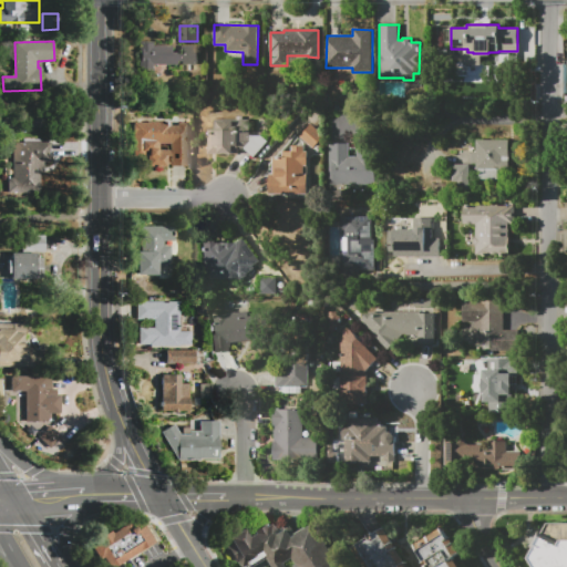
[(197,64),(141,65),(141,42),(153,42),(153,45),(172,45),(172,53),(184,52),(184,47),(197,47),(197,64)]
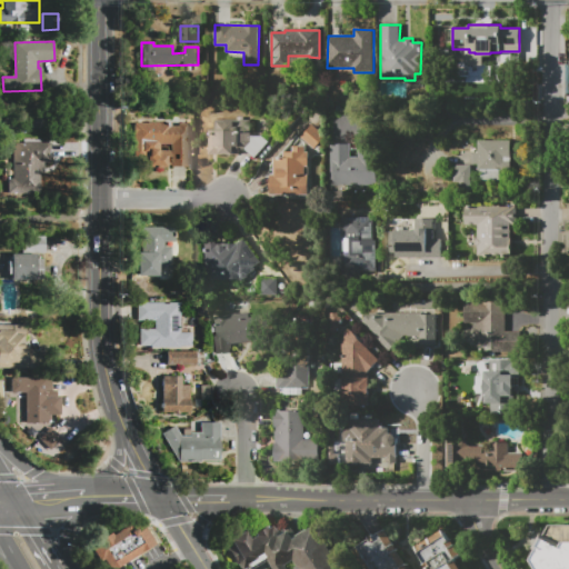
[(209,155),(209,130),(218,130),(218,120),(250,120),(250,137),(262,137),(269,141),(256,158),(239,147),(239,155),(209,155)]
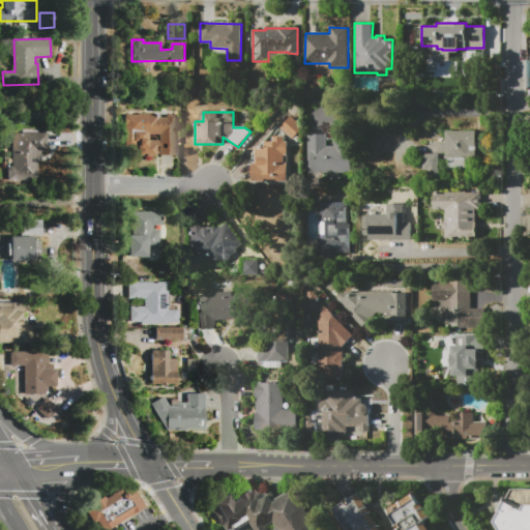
[(175,155),(159,155),(159,146),(156,146),(156,155),(138,155),(138,146),(124,146),(124,115),(138,115),(138,114),(152,114),(152,117),(166,117),(166,114),(175,114),(175,155)]
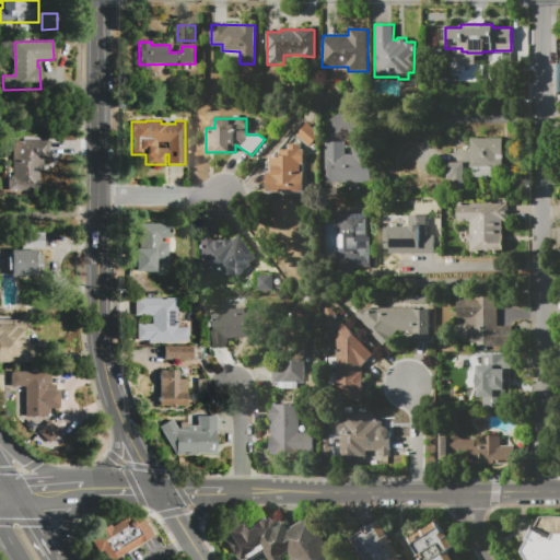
[(295,135),(306,123),(319,135),(308,147),(295,135)]
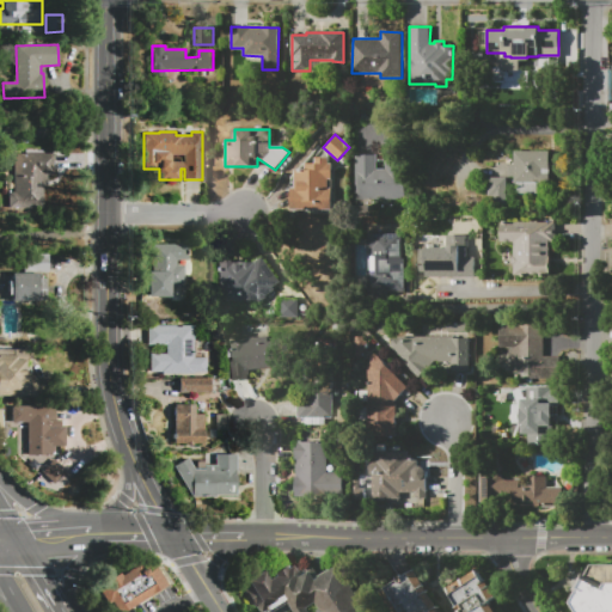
[(514,151),(549,151),(548,183),(537,183),(537,194),(516,194),(516,183),(514,183),(514,176),(508,176),(508,164),(514,164),(514,151)]
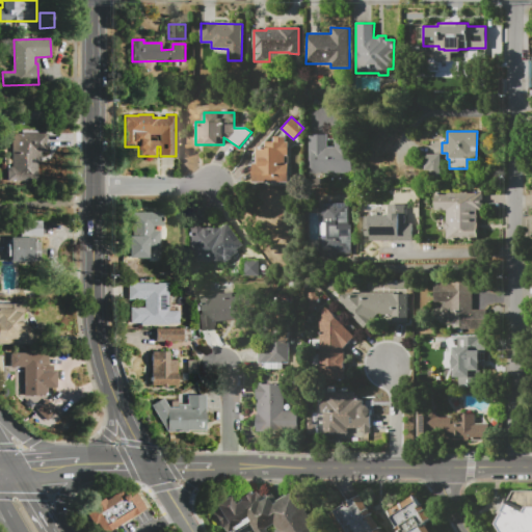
[(12,134),(46,134),(46,152),(42,152),(42,167),(37,167),(37,181),(8,181),(8,167),(12,167),(12,134)]
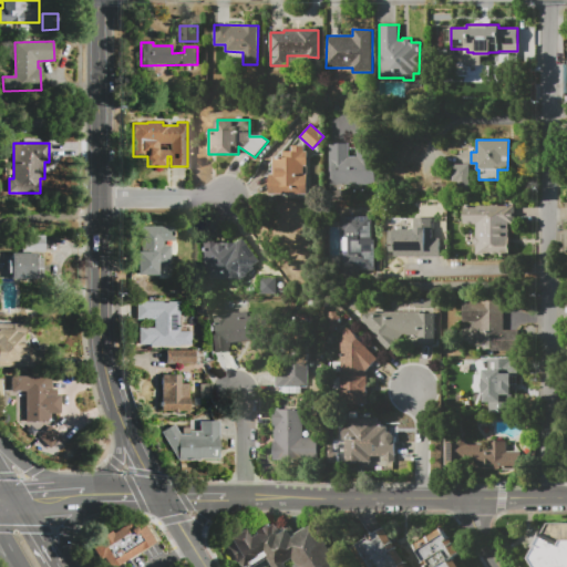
[(329,143),(349,143),(349,156),(357,156),(357,146),(375,146),(375,184),(329,185),(329,143)]
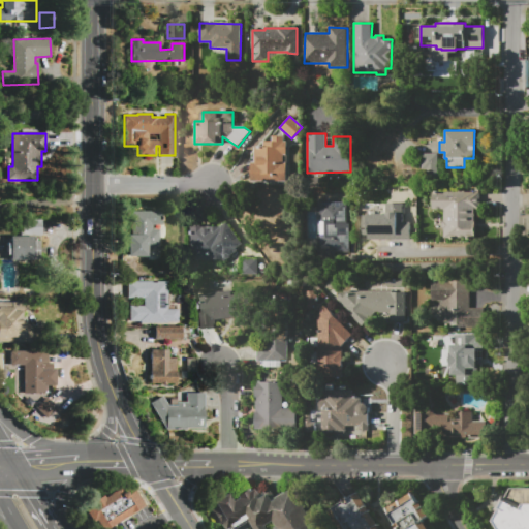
[(286,182),(251,181),(251,162),(254,162),(254,147),(263,147),(263,142),(272,142),(272,136),(284,136),(284,142),(287,142),(287,155),(283,155),(283,163),(286,163),(286,182)]
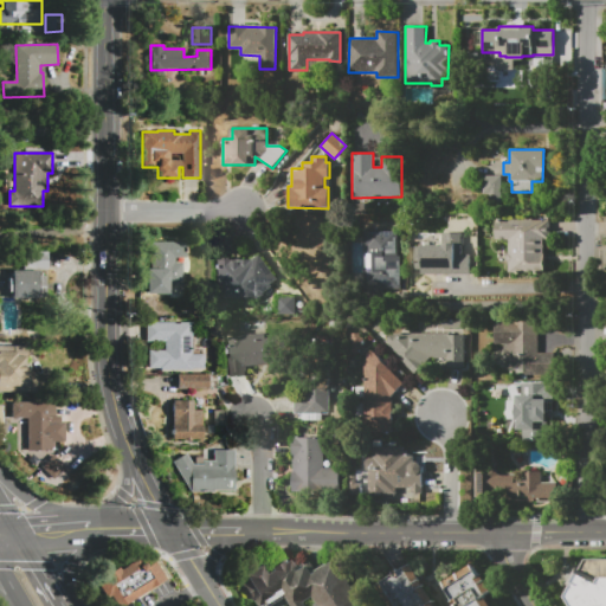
[(501,175),(501,194),(465,195),(465,176),(501,175)]
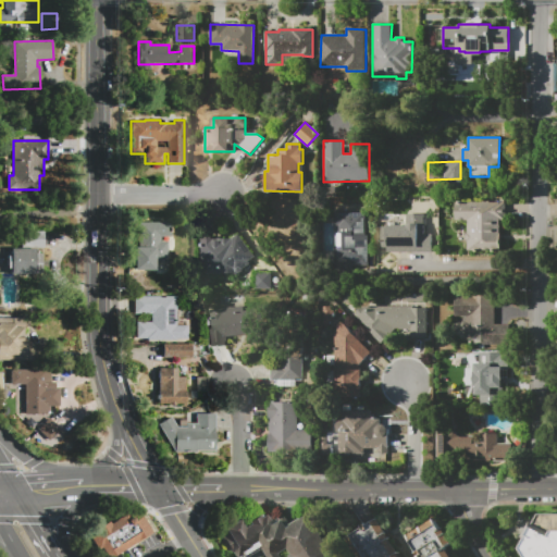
[(468,250),(468,220),(455,220),(455,202),(470,202),(470,201),(489,201),(489,202),(505,202),(505,220),(499,220),(499,234),(500,234),(500,250),(496,250),(496,251),(492,251),(492,250),(478,250),(478,251),(473,251),(473,250),(468,250)]
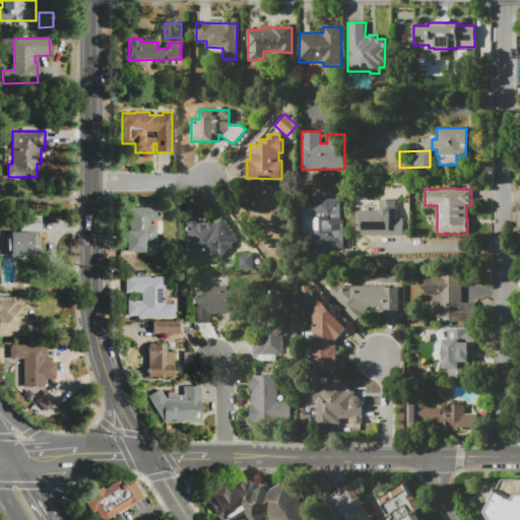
[(341,199),(341,219),(343,219),(344,252),(322,252),(321,234),(316,234),(316,210),(312,210),(312,199),(341,199)]
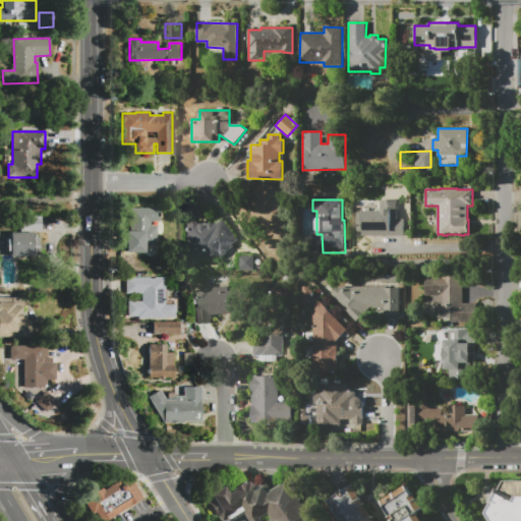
[(404,236),(361,236),(361,231),(356,231),(356,212),(361,212),(361,211),(372,211),(372,200),(397,200),(397,219),(404,219),(404,236)]
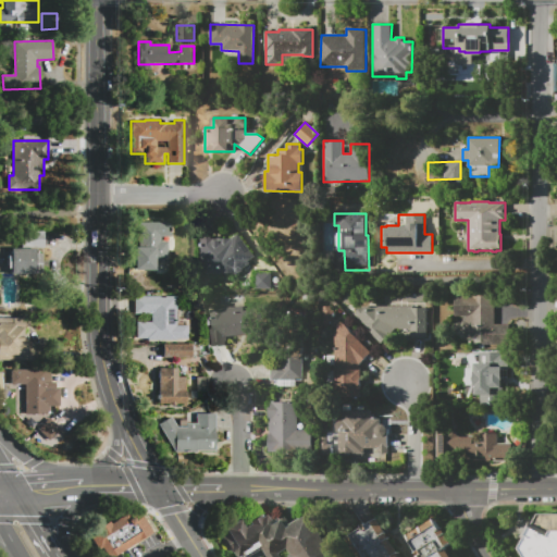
[(140,222),(168,222),(168,262),(155,262),(155,270),(135,270),(135,247),(140,247),(140,222)]
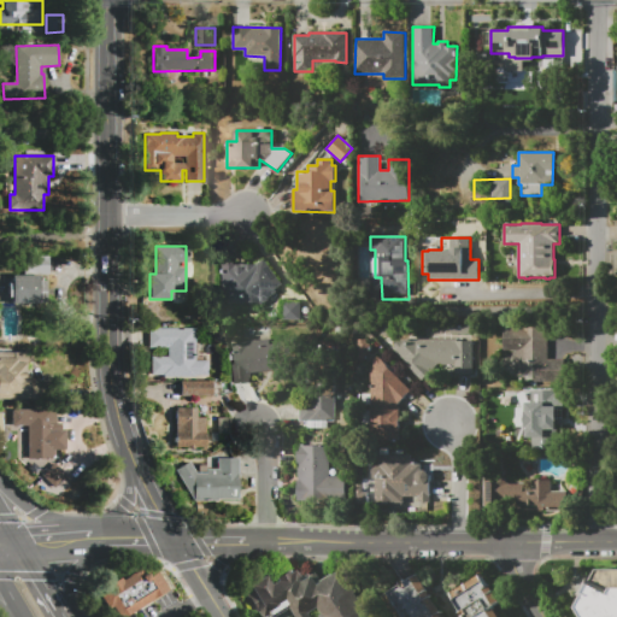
[(257,264),(263,259),(282,285),(275,289),(277,292),(262,303),(260,301),(257,304),(222,304),(222,264),(235,264),(235,266),(244,266),(244,264),(257,264)]
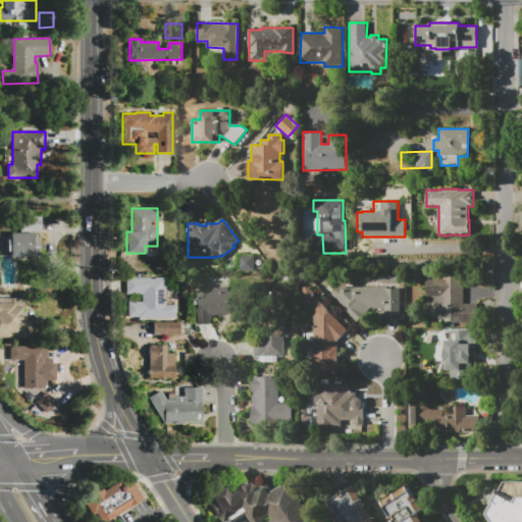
[(10,232),(33,232),(33,256),(10,256),(10,232)]
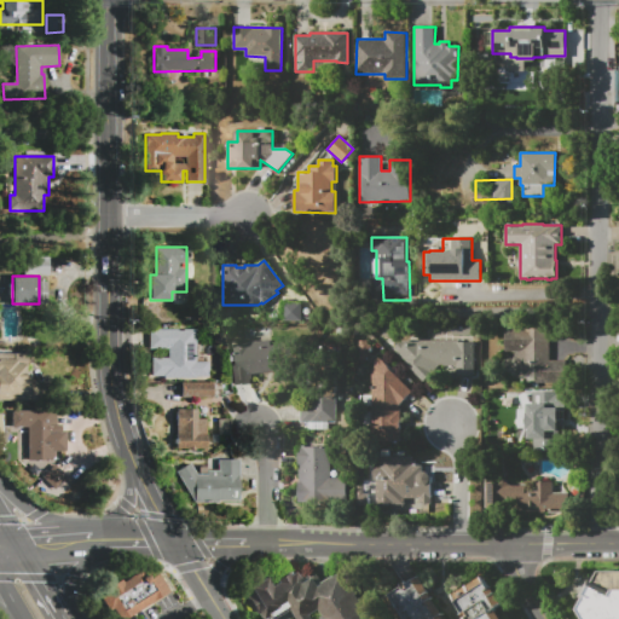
[(282,320),(300,320),(300,302),(282,301),(282,320)]
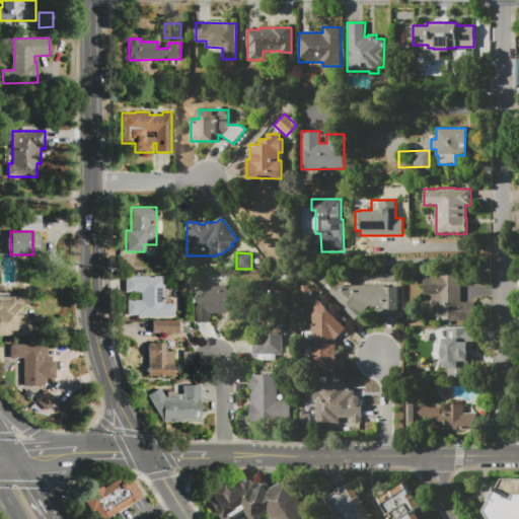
[(460,275),(460,302),(474,302),(474,321),(434,321),(434,294),(423,294),(423,275),(460,275)]
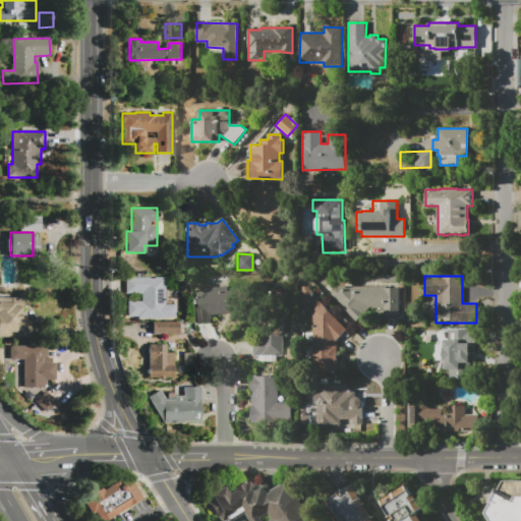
[(125,277),(165,277),(165,294),(162,294),(162,301),(165,301),(165,304),(175,304),(175,316),(165,316),(165,319),(137,319),(137,301),(141,301),(141,294),(125,294),(125,277)]
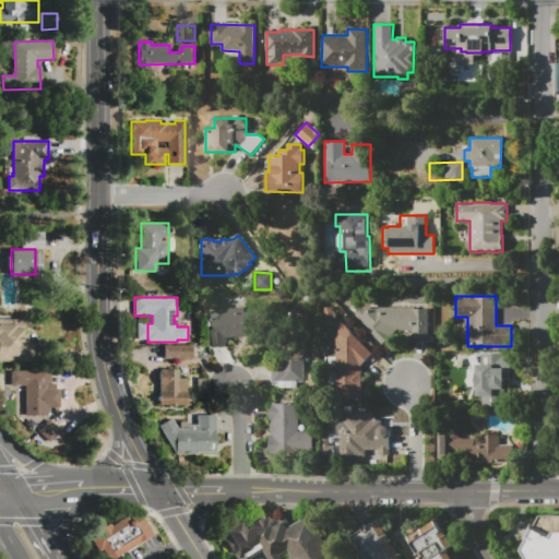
[(355,316),(367,302),(372,307),(415,307),(415,309),(429,309),(429,339),(415,339),(415,330),(396,330),(380,346),(366,332),(369,329),(355,316)]
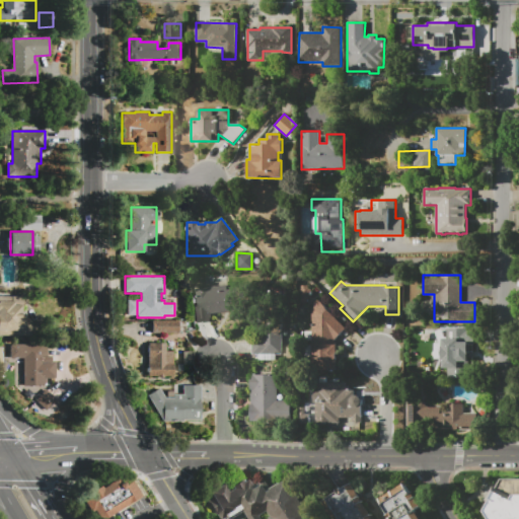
[(196,323),(194,306),(198,306),(196,289),(217,286),(218,292),(220,292),(219,286),(226,285),(227,290),(234,289),(237,310),(211,314),(212,321),(196,323)]
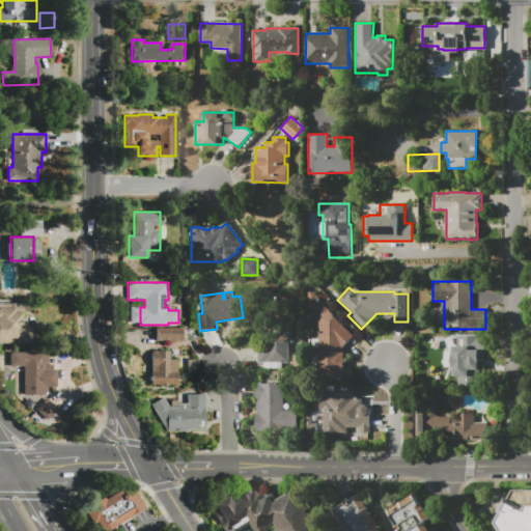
[(308,291),(315,292),(315,296),(318,296),(318,305),(314,305),(314,309),(308,309),(308,291)]
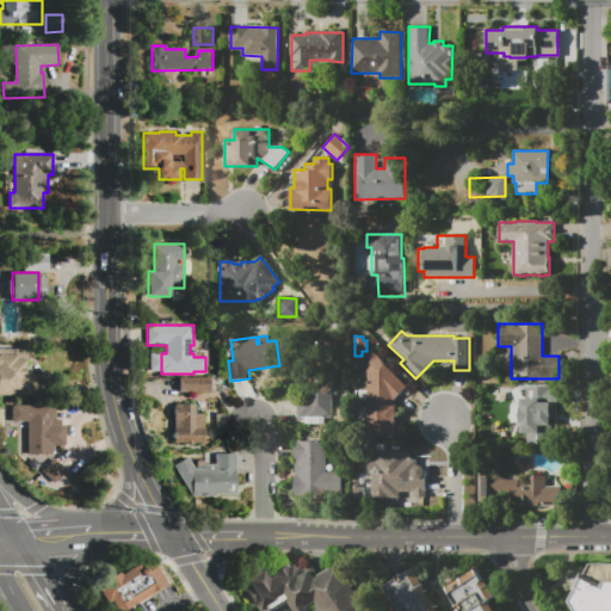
[(407,387),(395,399),(396,437),(368,437),(368,365),(374,366),(368,359),(375,352),(407,387)]
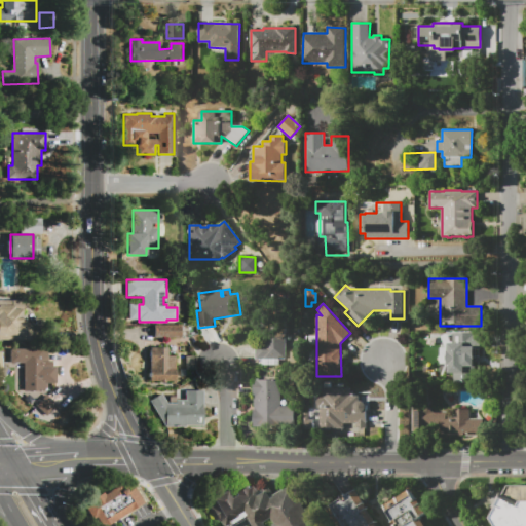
[(0,340),(0,305),(14,305),(14,309),(22,309),(22,322),(26,322),(26,340),(0,340)]
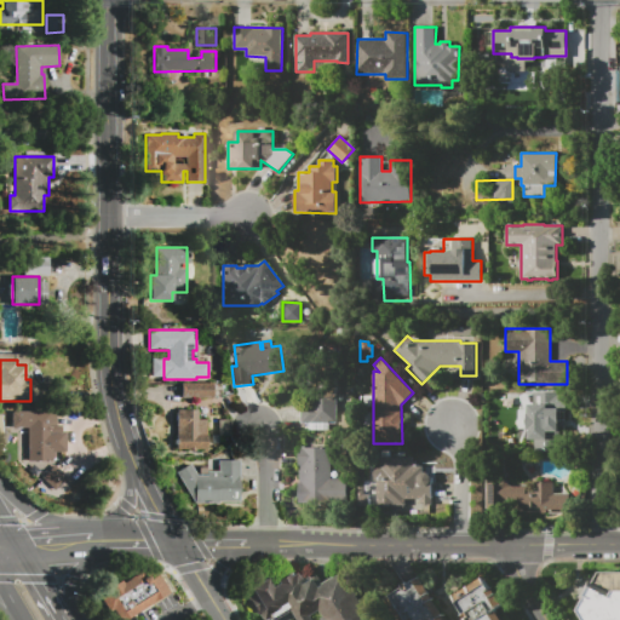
[(182,399),(182,383),(213,383),(213,399),(182,399)]
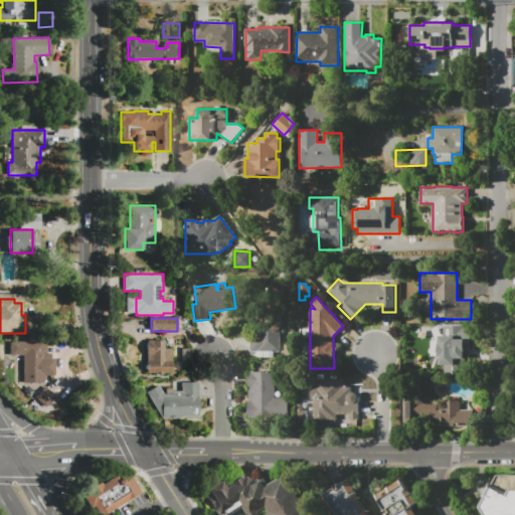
[(278,351),(279,321),(256,321),(255,330),(249,330),(249,350),(278,351)]
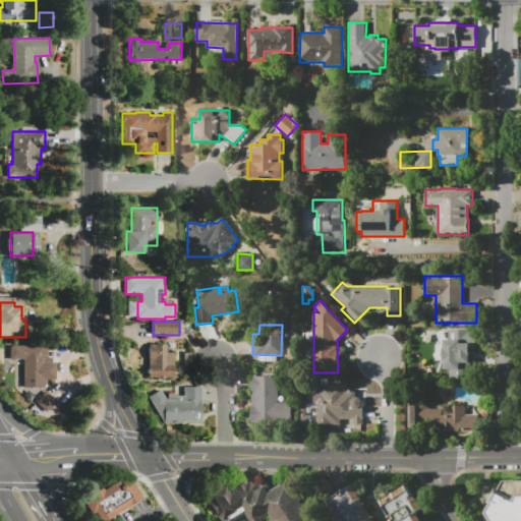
[(449,330),(476,330),(475,346),(470,346),(470,379),(449,379),(449,330)]
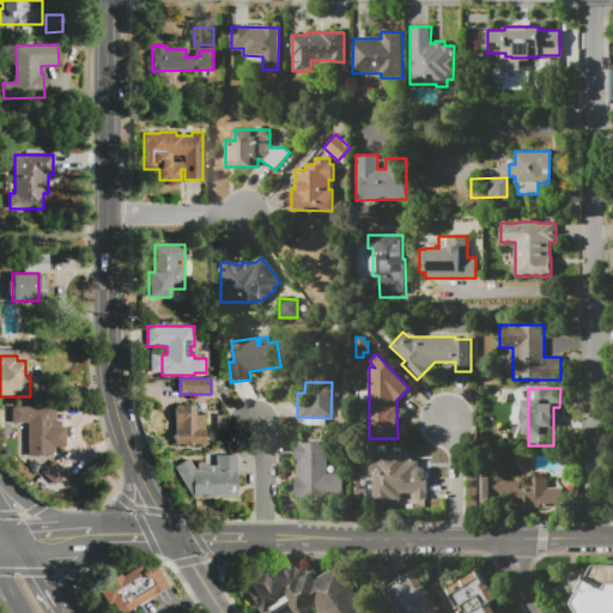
[(174,445),(174,405),(195,405),(195,416),(205,416),(205,445),(174,445)]
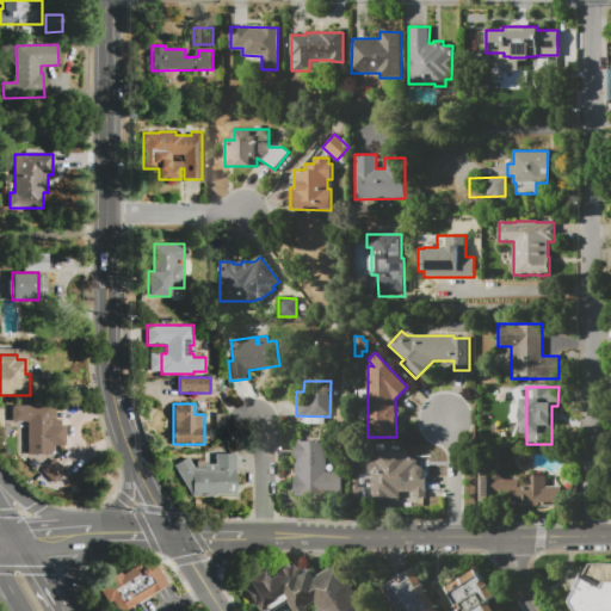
[(29,455),(29,421),(12,421),(12,406),(49,405),(49,419),(60,419),(60,425),(65,425),(65,445),(51,445),(51,455),(29,455)]
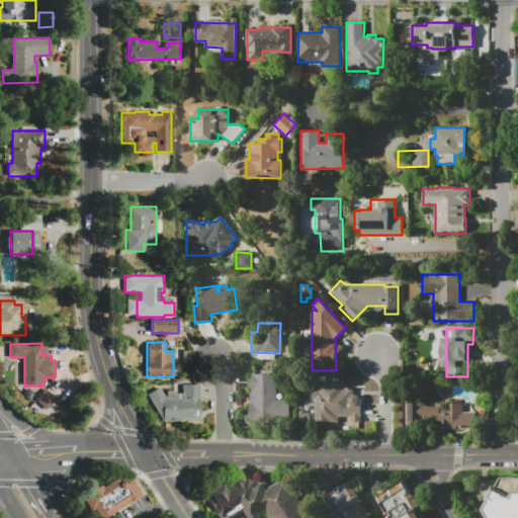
[(249,420),(249,373),(276,373),(276,400),(289,400),(289,420),(249,420)]
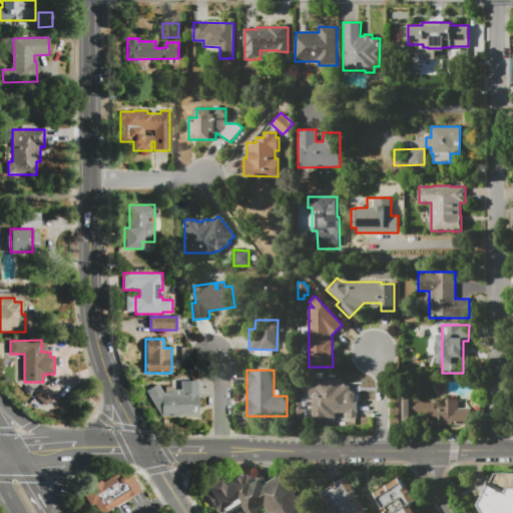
[(312,417),(312,399),(309,399),(310,382),(317,382),(317,378),(342,378),(342,382),(344,382),(344,385),(351,386),(351,391),(357,391),(357,415),(324,415),(324,417),(312,417)]
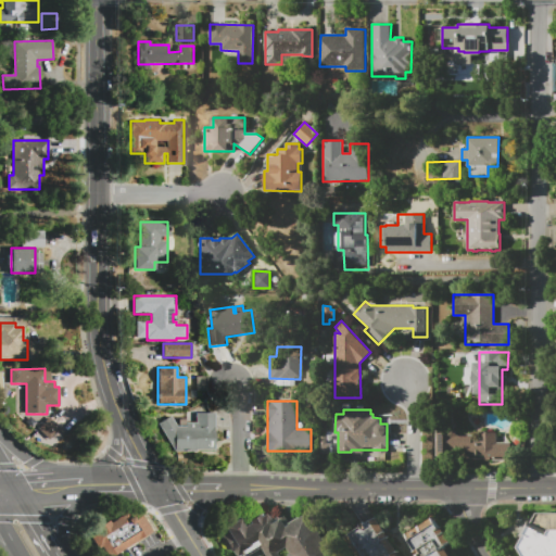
[(177,427),(186,427),(186,422),(196,422),(196,413),(215,413),(215,451),(175,451),(159,424),(171,416),(177,427)]
